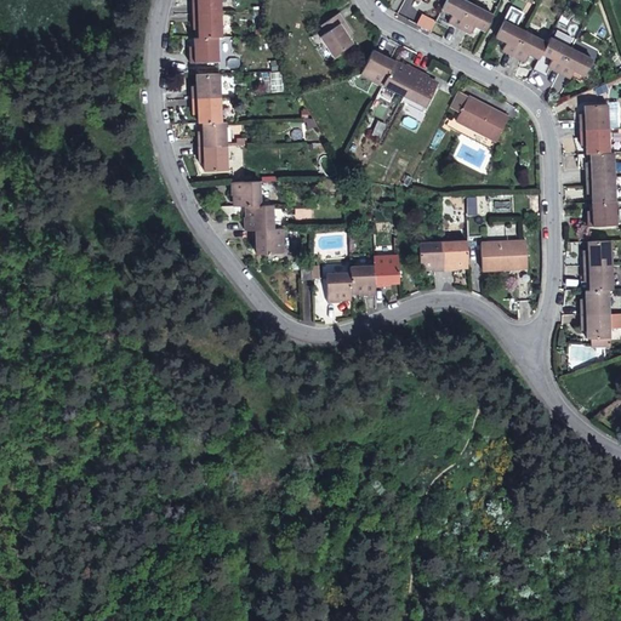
[(221,12),(220,0),(191,0),(192,6),(192,12),(194,12),(221,12)]
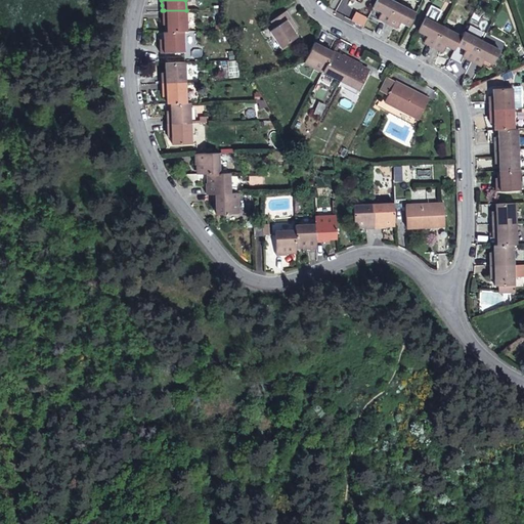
[(397,2),(392,0),(375,0),(372,7),(381,12),(378,17),(380,18),(384,20),(387,23),(389,18),(397,2)]
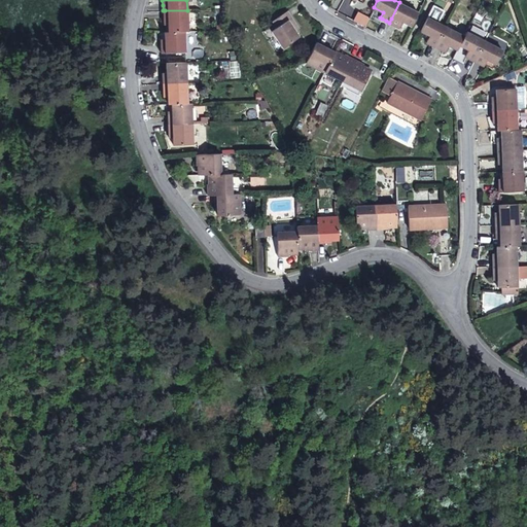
[(401,22),(410,27),(418,12),(399,2),(391,19),(389,23),(394,25),(399,28),(401,22)]
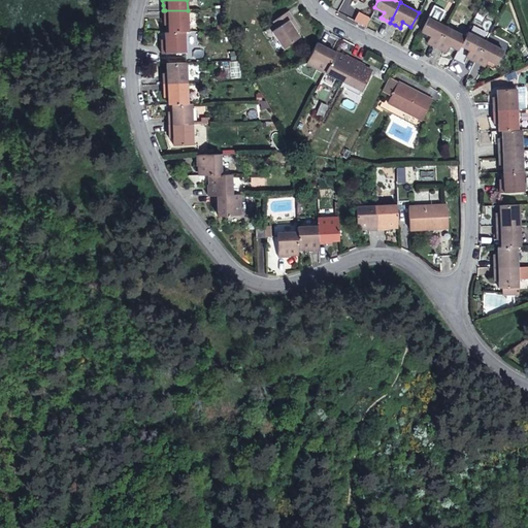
[(382,21),(383,19),(381,18),(384,12),(374,7),(368,19),(372,21),(374,18),(382,21)]
